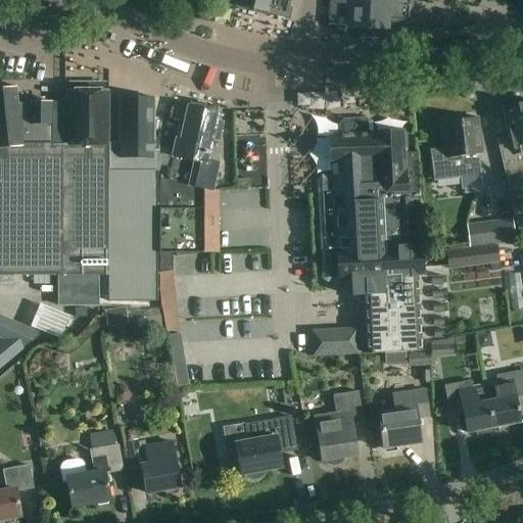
[(237,0),(236,5),(287,17),(290,0),(237,0)]
